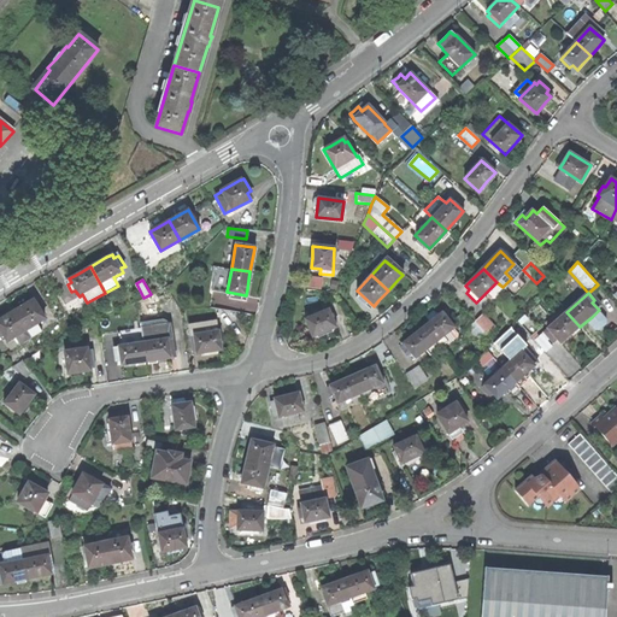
[(25,306),(15,312),(31,339),(42,331),(37,324),(45,319),(34,301),(25,306)]
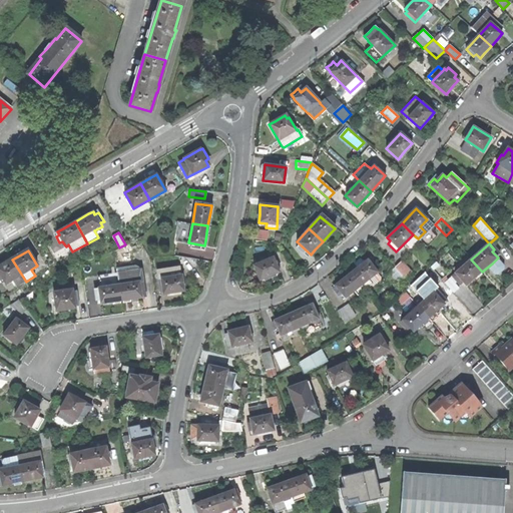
[(272,276),(280,273),(273,258),(253,267),(260,281),(272,276)]
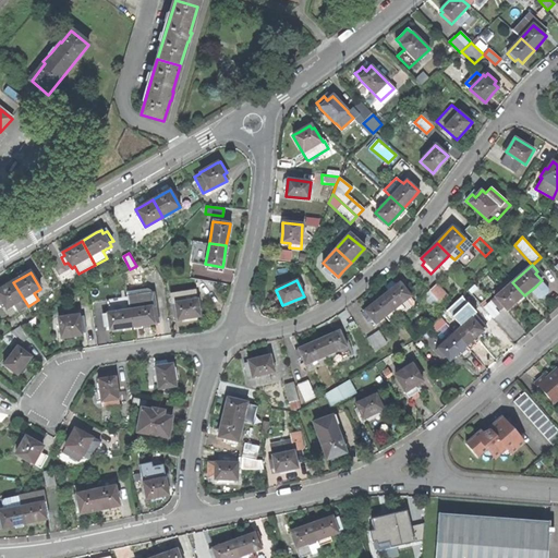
[(0,303),(3,308),(7,307),(8,308),(13,305),(17,312),(28,306),(13,282),(2,289),(0,290),(0,303)]
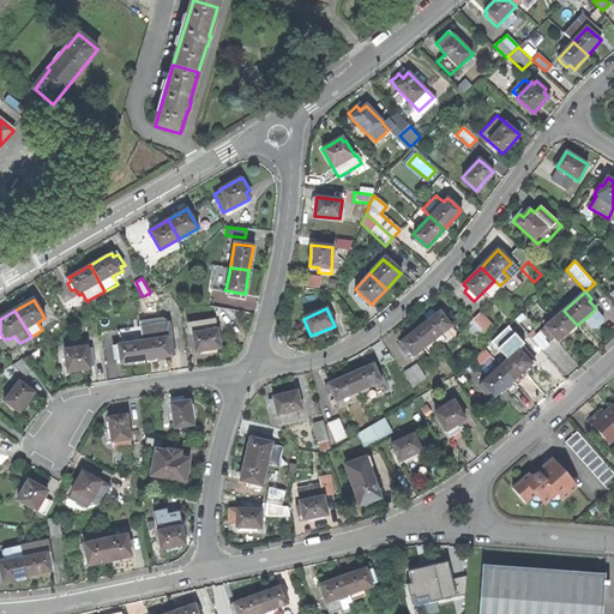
[(434,314),(420,326),(437,347),(444,341),(446,343),(457,333),(451,326),(452,326),(446,319),(450,317),(445,311),(443,313),(439,311),(434,314)]
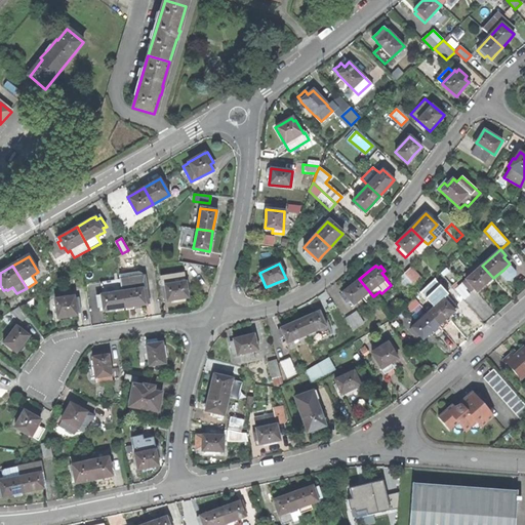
[(483,287),(493,278),(482,266),(462,282),(469,288),(472,286),(478,292),(483,287)]
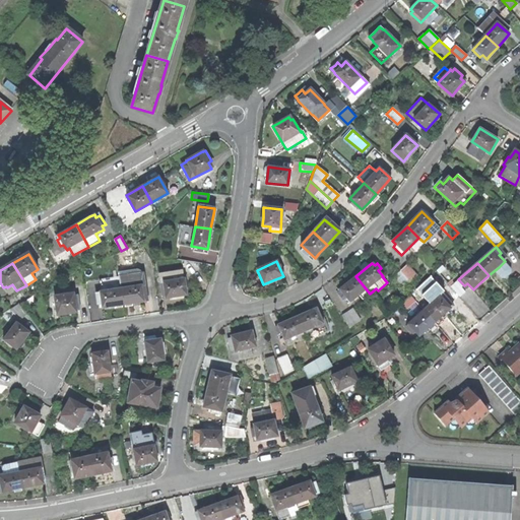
[(406,264),(400,270),(410,281),(416,275),(406,264)]
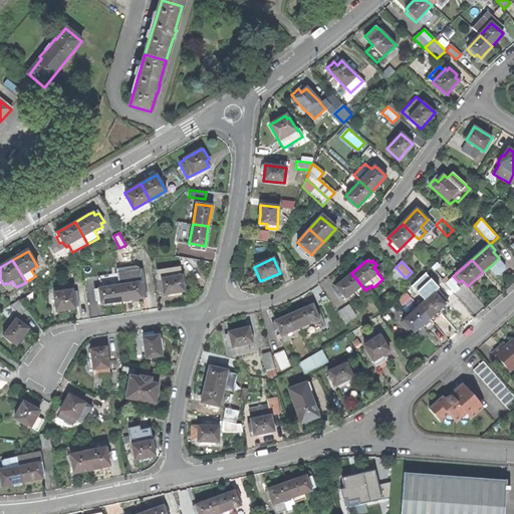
[(135,300),(146,298),(142,270),(135,266),(116,269),(118,285),(121,301),(135,300)]
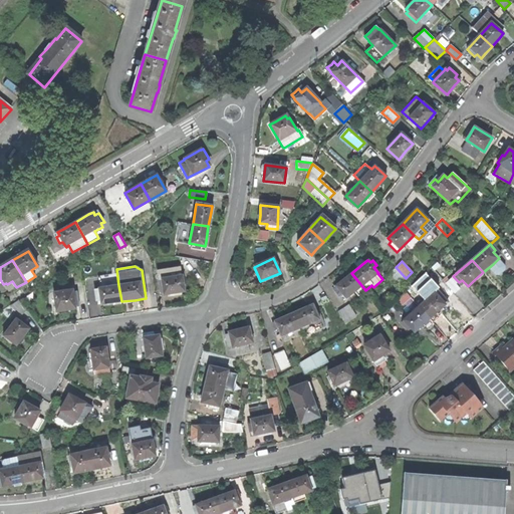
[(181,275),(180,267),(158,270),(160,292),(163,292),(164,295),(184,292),(183,284),(182,275),(181,275)]
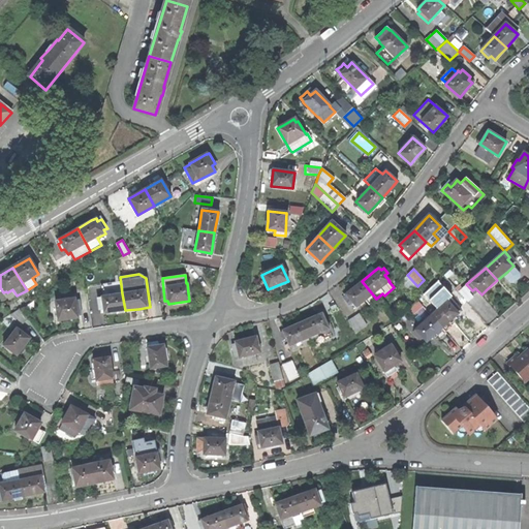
[(410,292),(417,286),(407,275),(400,281),(410,292)]
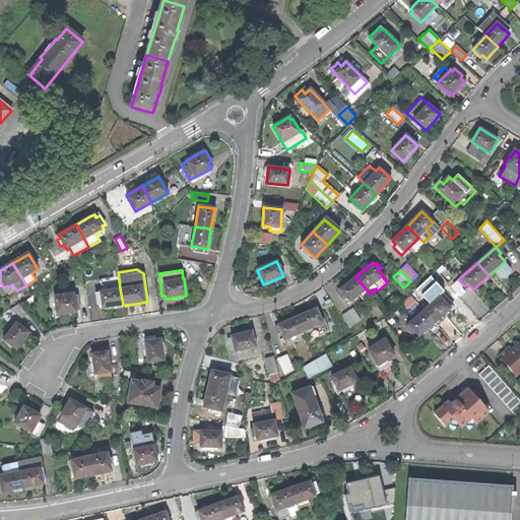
[(85,291),(92,290),(90,276),(83,277),(85,291)]
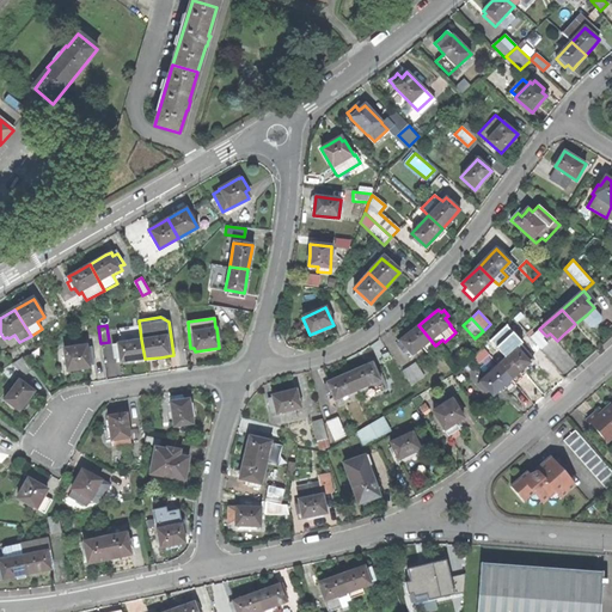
[(408,350),(412,356),(422,348),(427,353),(435,346),(418,325),(404,336),(399,341),(402,343),(398,347),(404,353),(408,350)]
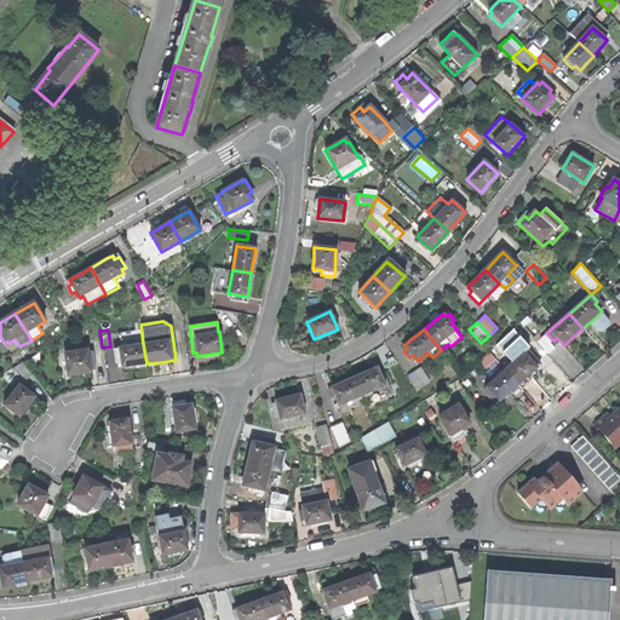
[(127,367),(147,363),(143,344),(119,348),(122,368),(127,367)]
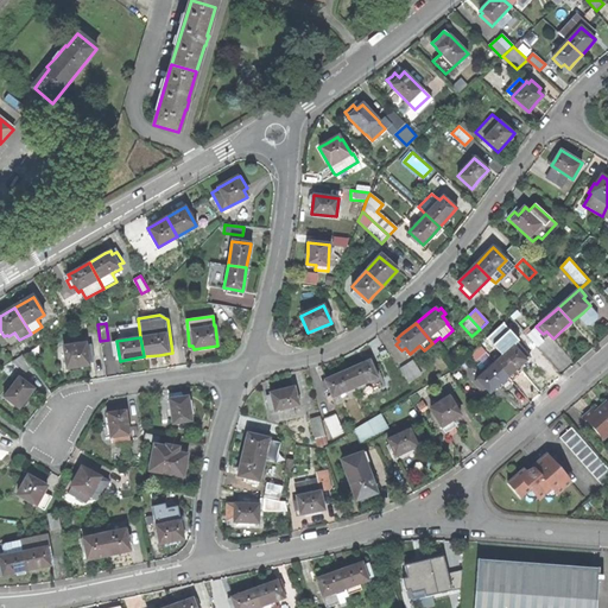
[(94,362),(92,343),(87,344),(87,343),(64,347),(68,368),(81,366),(89,365),(89,362),(94,362)]
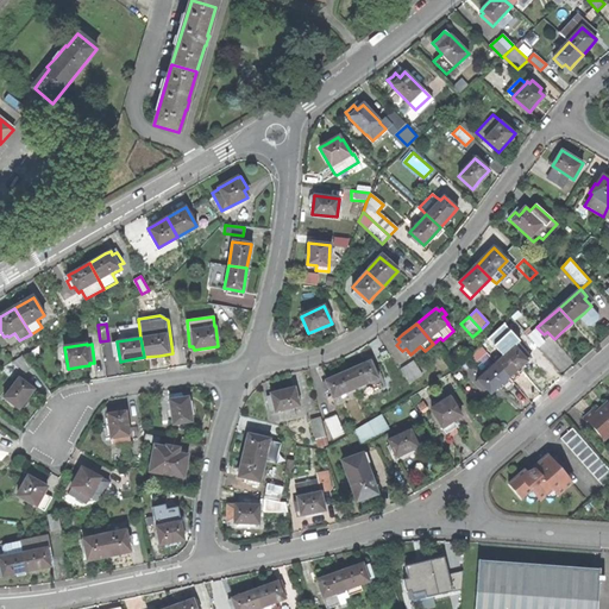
[(476,362),(487,352),(481,344),(470,355),(476,362)]
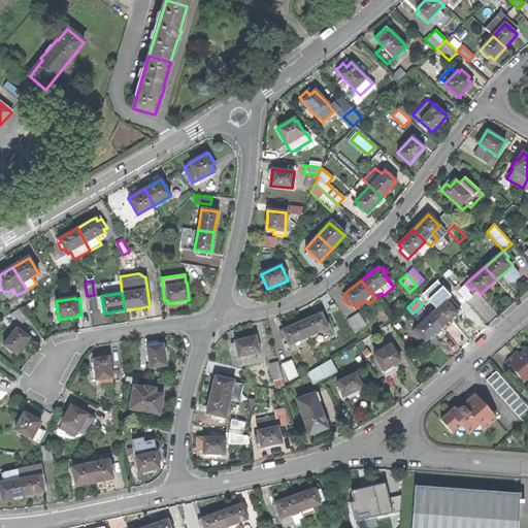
[(454,317),(458,314),(446,300),(431,314),(446,331),(453,325),(449,321),(454,317)]
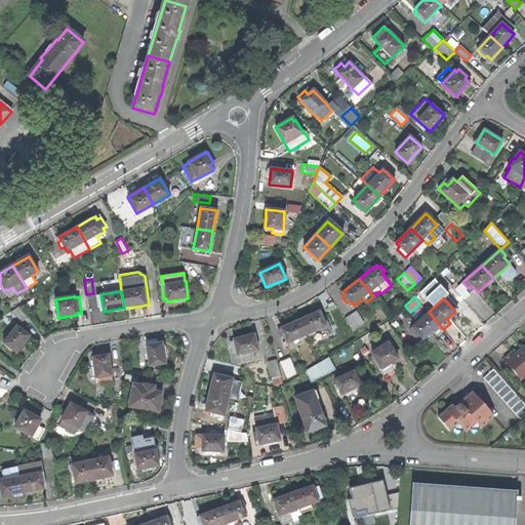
[(23,322),(28,318),(19,307),(13,311),(23,322)]
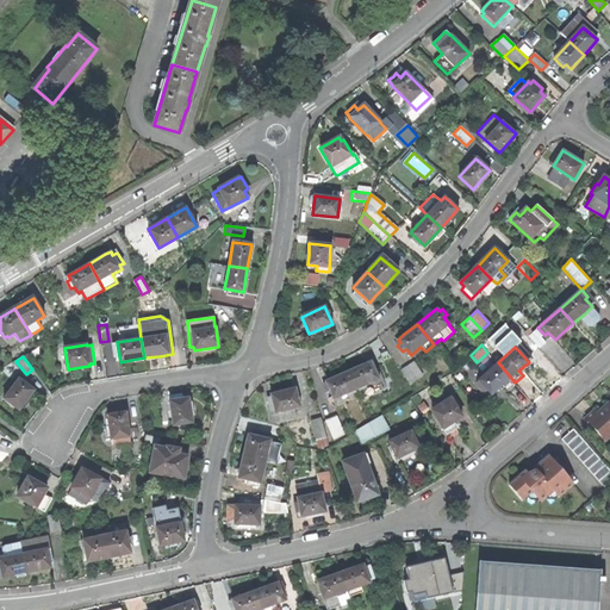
[(360,366),(348,372),(356,390),(379,379),(371,361),(360,366)]
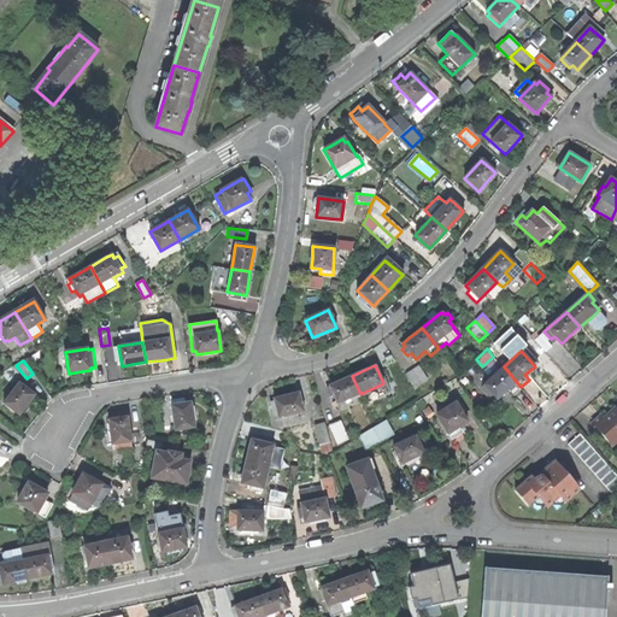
[(419,366),(406,375),(415,388),(428,380),(419,366)]
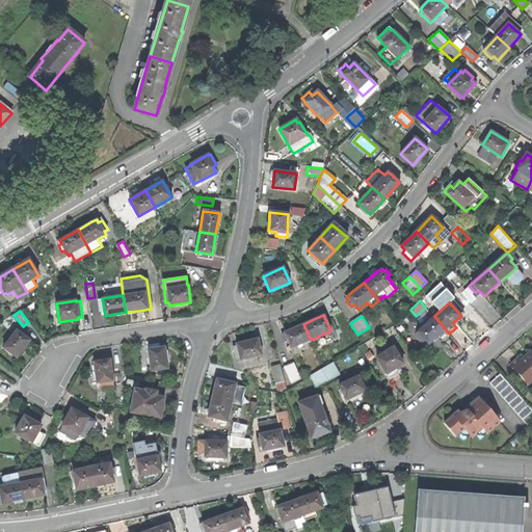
[(442,340),(449,334),(434,316),(417,331),(429,343),(434,339),(437,336),(442,340)]
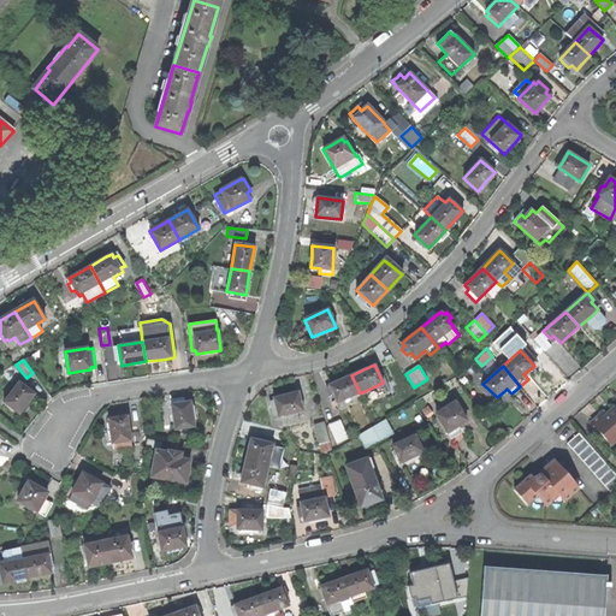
[(338,403),(360,394),(351,375),(341,380),(326,388),(331,396),(335,394),(338,403)]
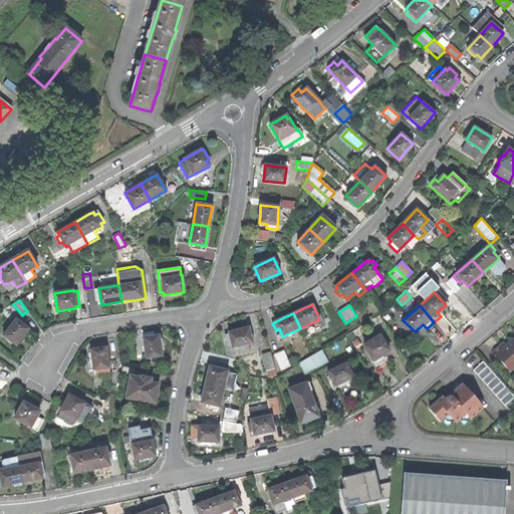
[(26,323),(18,316),(3,335),(16,346),(20,340),(29,329),(24,325),(26,323)]
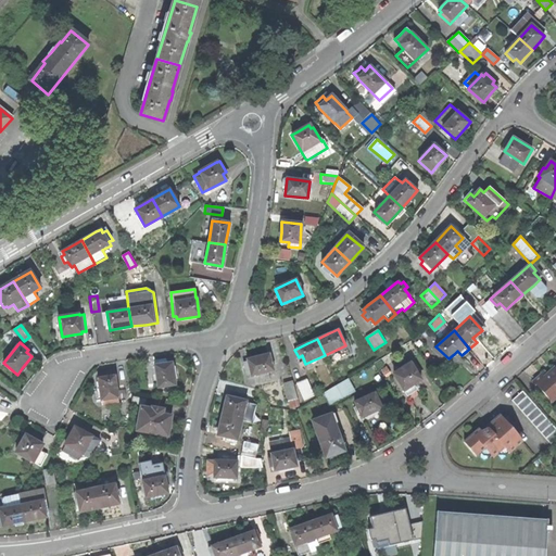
[(251,376),(274,370),(269,354),(262,355),(247,359),(248,362),(243,363),(247,375),(251,374),(251,376)]
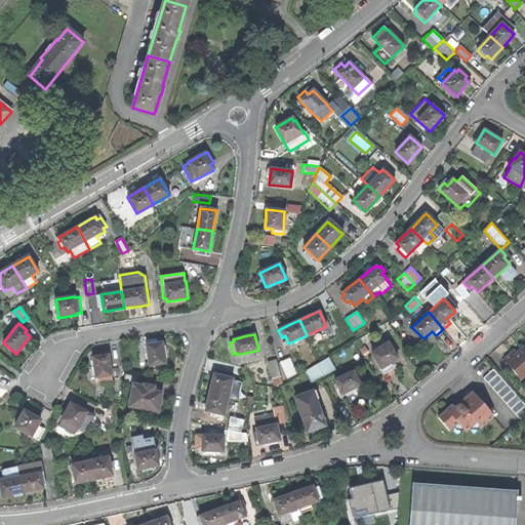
[(150,344),(146,345),(149,366),(164,364),(161,342),(157,342),(156,338),(152,339),(149,339),(150,344)]
